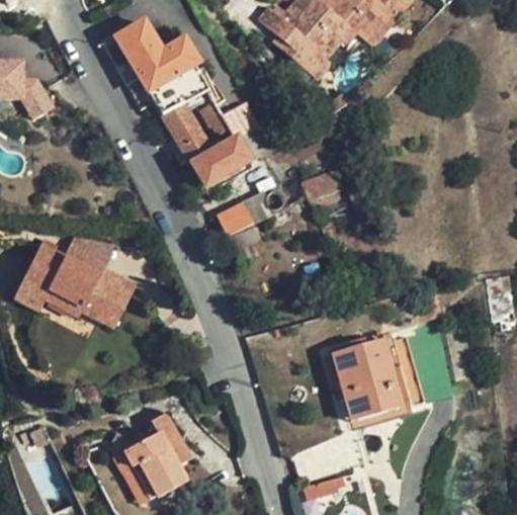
[(350,19),(328,0),(251,0),(266,15),(280,29),(275,35),(285,46),(298,32),(319,53),(350,19)]
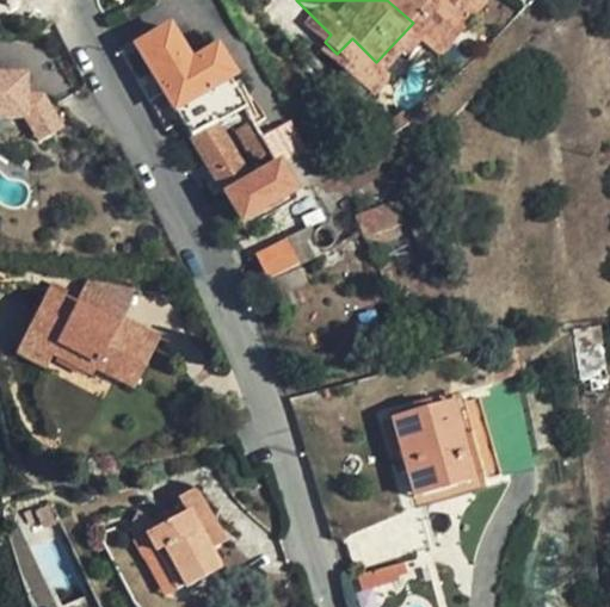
[(387,0),(413,23),(427,37),(442,22),(448,26),(469,5),(464,0),(387,0)]
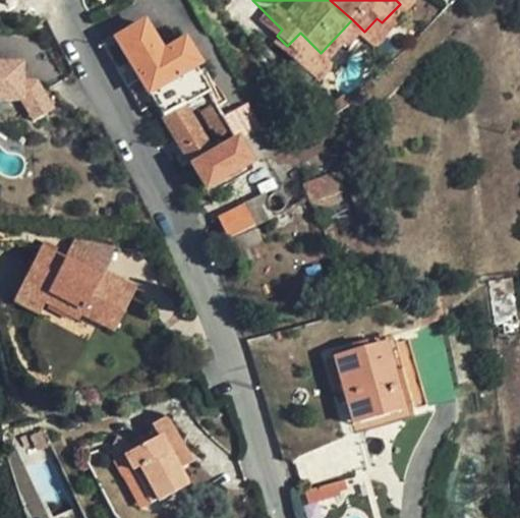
[(282,30),(268,15),(263,20),(277,36),(282,30)]
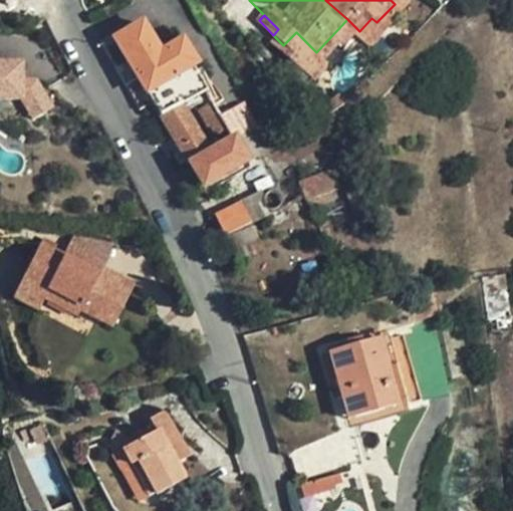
[(371,18),(359,31),(364,35),(376,22),(371,18)]
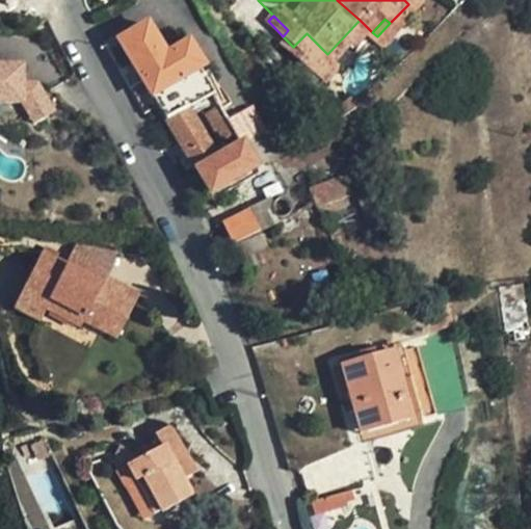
[(118,37),(165,118),(212,91),(207,82),(221,73),(210,54),(198,59),(187,40),(164,53),(147,22),(118,37)]
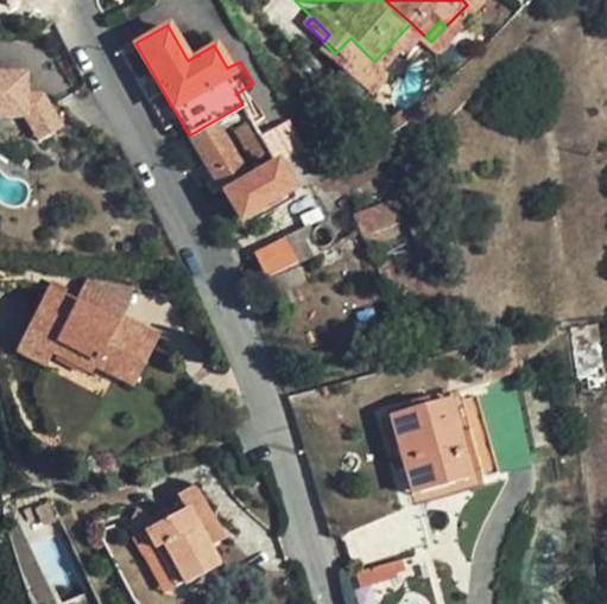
[(351,38),(335,53),(364,81),(379,67),(374,62),(351,38)]
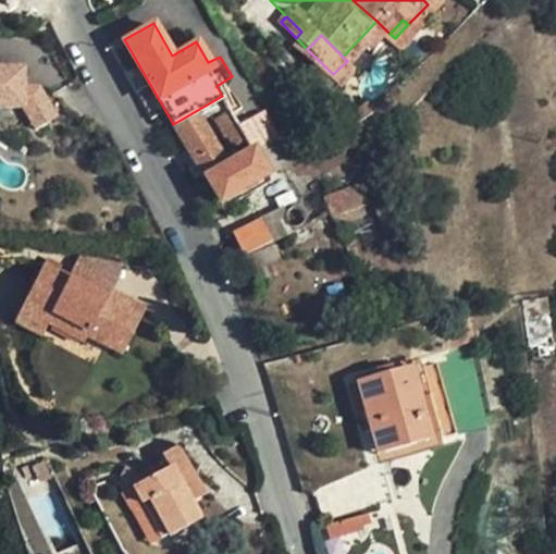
[(0,102),(24,103),(25,82),(25,63),(0,62),(0,102)]
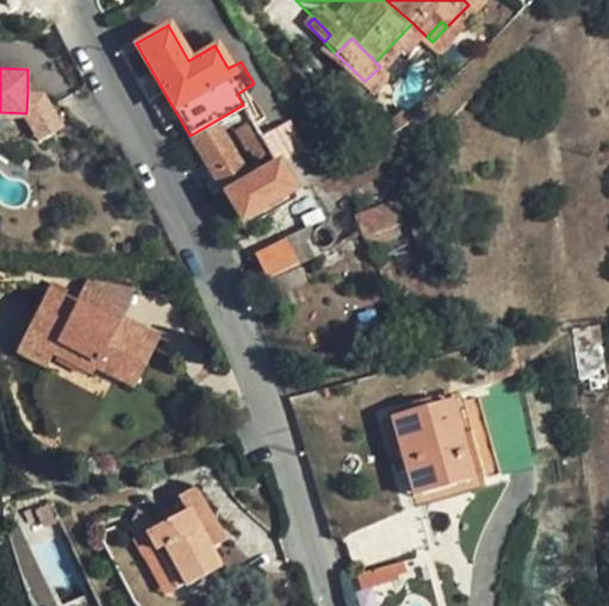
[(44,91),(28,89),(26,113),(42,137),(66,122),(44,91)]
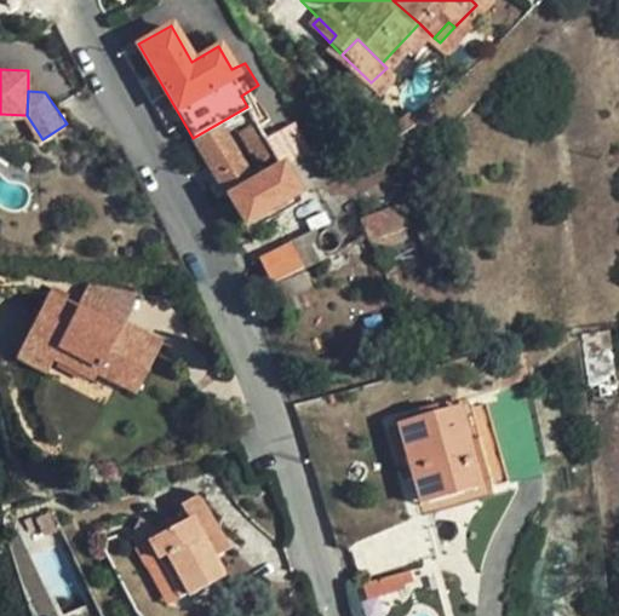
[(247,107),(193,138),(242,223),(298,191),(281,163),(265,138),(247,107)]
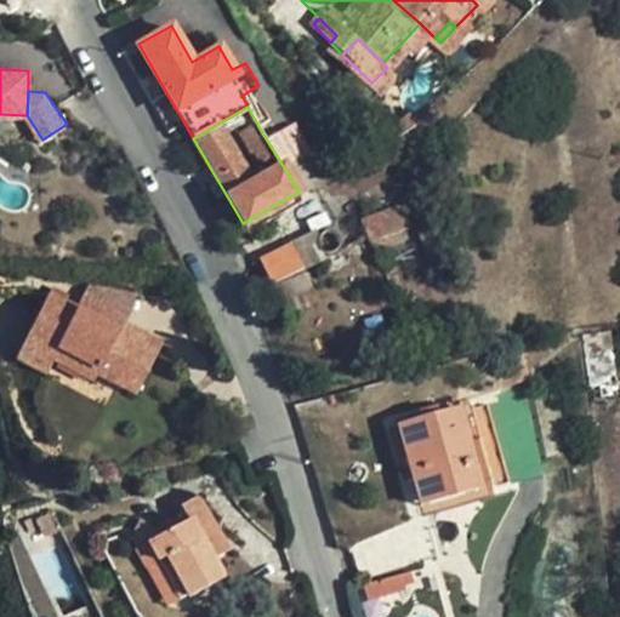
[(282,164),(319,142),(303,116),(295,121),(266,138),(282,164)]
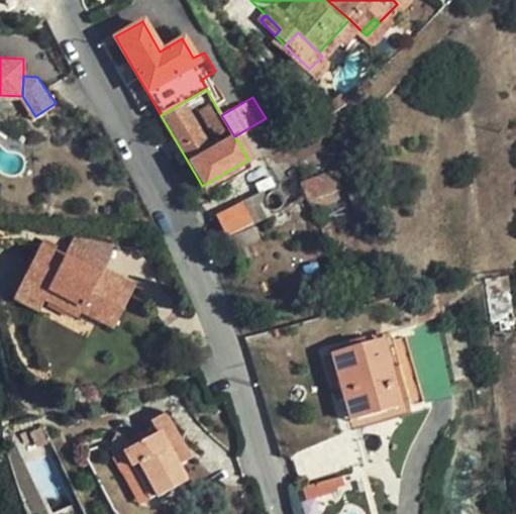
[(248,160),(281,141),(268,116),(266,118),(234,136),(248,160)]
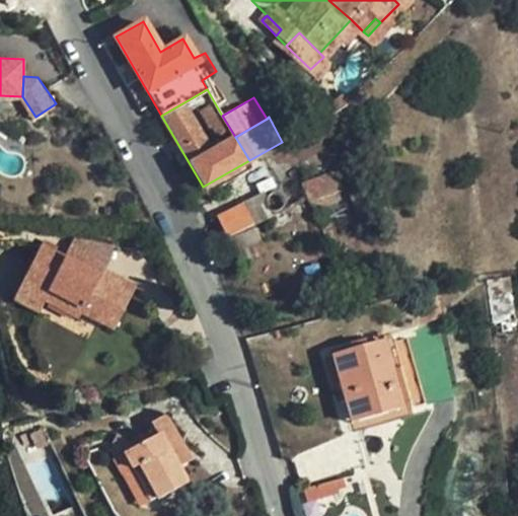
[(308,158),(316,177),(333,170),(323,150),(308,158)]
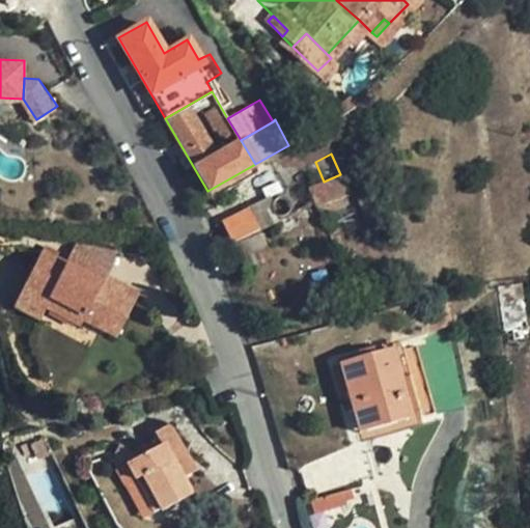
[(309,189),(316,206),(349,192),(340,174),(324,182),(309,189)]
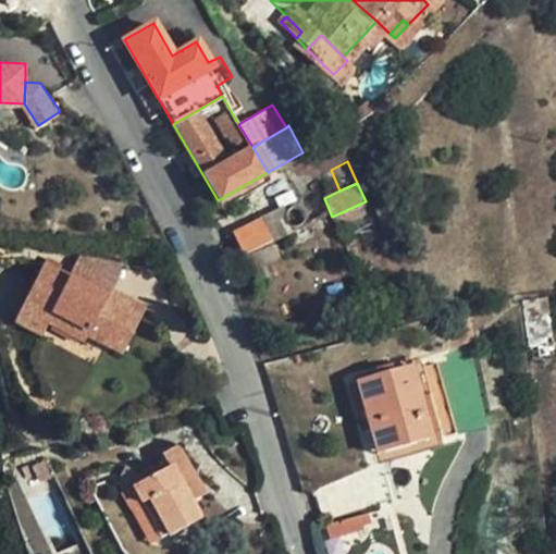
[(241,255),(292,232),(283,210),(231,231),(241,255)]
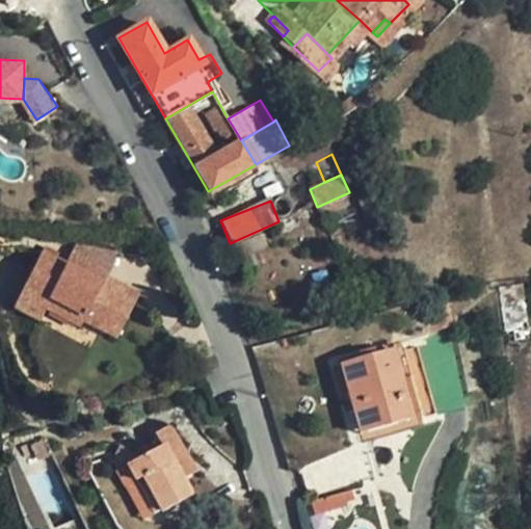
[(65,261),(107,276),(121,247),(76,240),(65,261)]
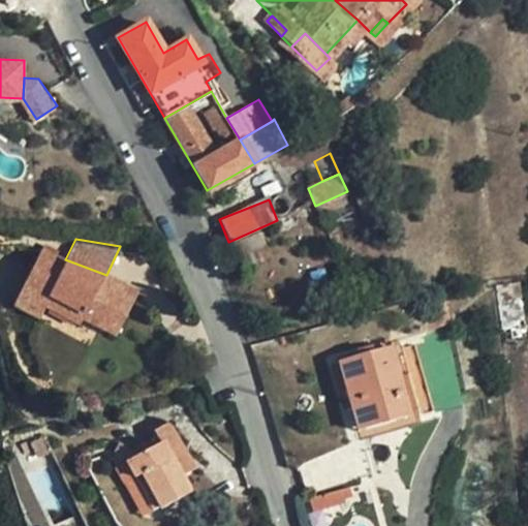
[(135,285),(106,275),(65,259),(55,255),(59,248),(42,242),(22,283),(48,296),(42,308),(75,323),(79,319),(115,335),(135,285)]
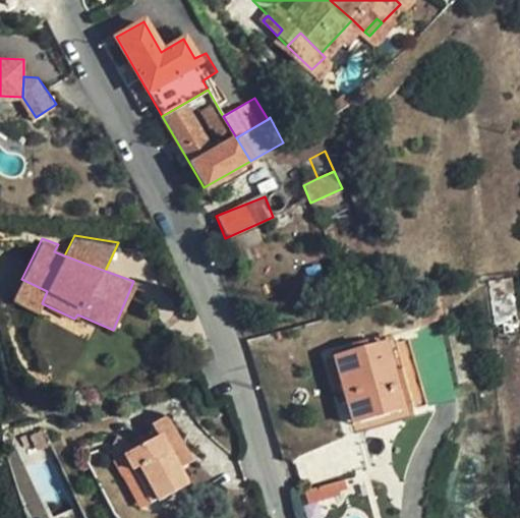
[(487,277),(496,337),(519,333),(511,273),(487,277)]
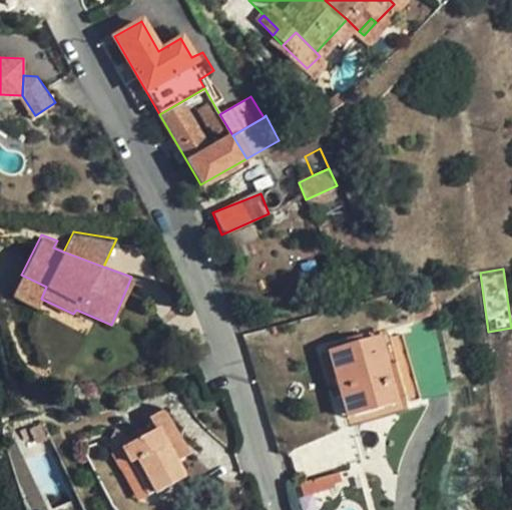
[(37,308),(41,299),(46,287),(21,275),(10,296),(37,308)]
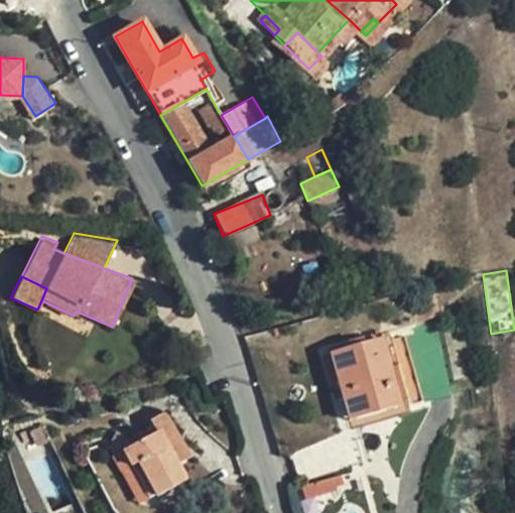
[(331,352),(350,421),(400,404),(381,337),(331,352)]
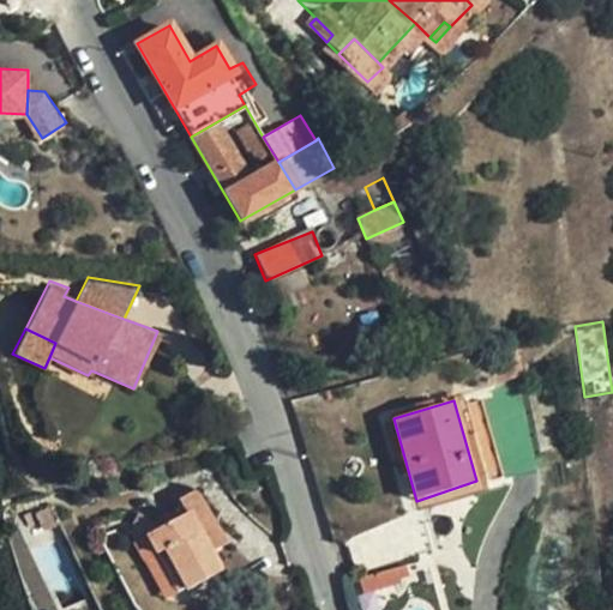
[(134,543),(146,561),(152,557),(180,596),(211,577),(199,557),(210,550),(197,532),(205,526),(184,495),(167,508),(173,517),(134,543)]
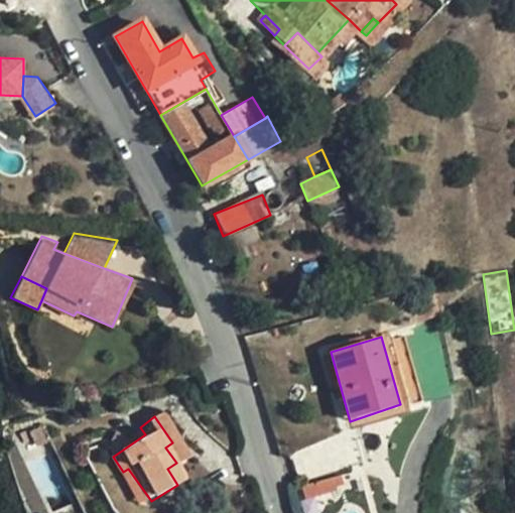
[(38,443),(29,427),(15,434),(23,451),(38,443)]
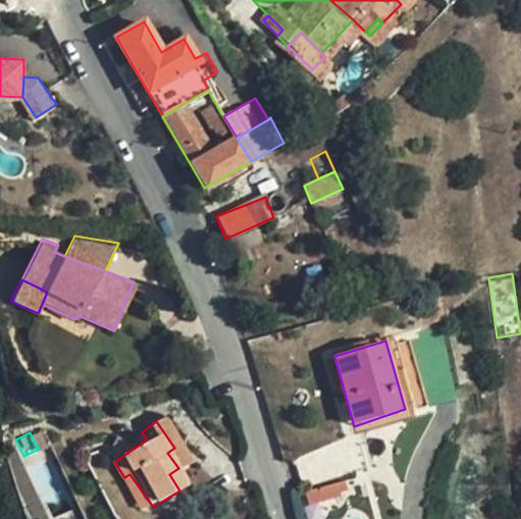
[(129,474),(124,477),(121,480),(145,513),(153,507),(129,474)]
